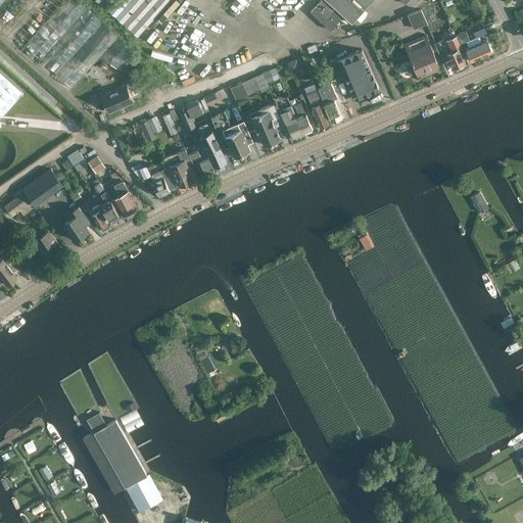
[(135,50),(79,0),(65,0),(21,50),(85,106),(135,50)]
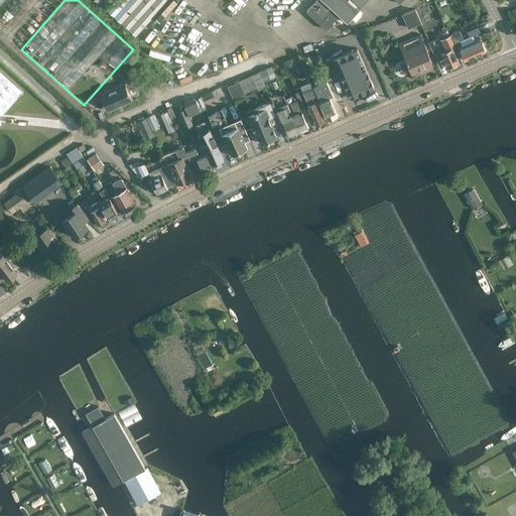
[(95,0),(104,8),(111,0),(95,0)]
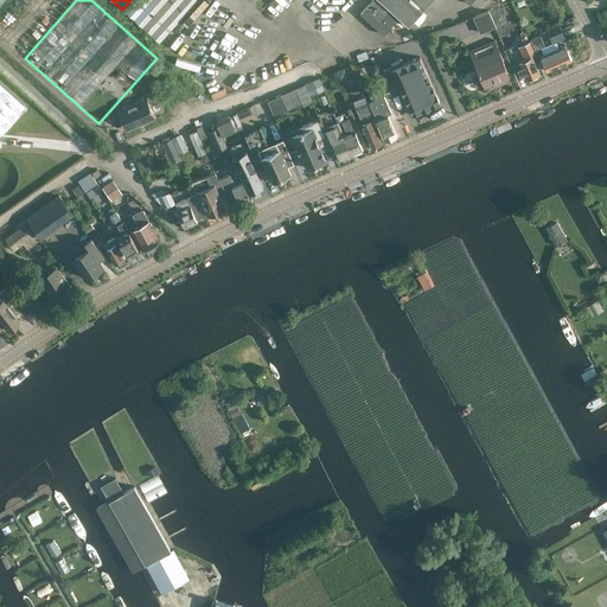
[(160,43),(198,0),(135,0),(126,12),(159,43),(160,43)]
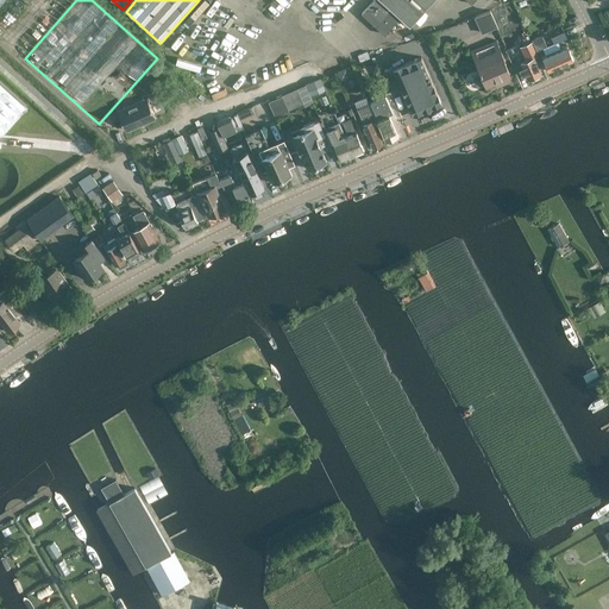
[(466,0),(471,4),(475,0),(374,0),(363,13),(385,33),(401,17),(409,25),(431,0),(466,0)]
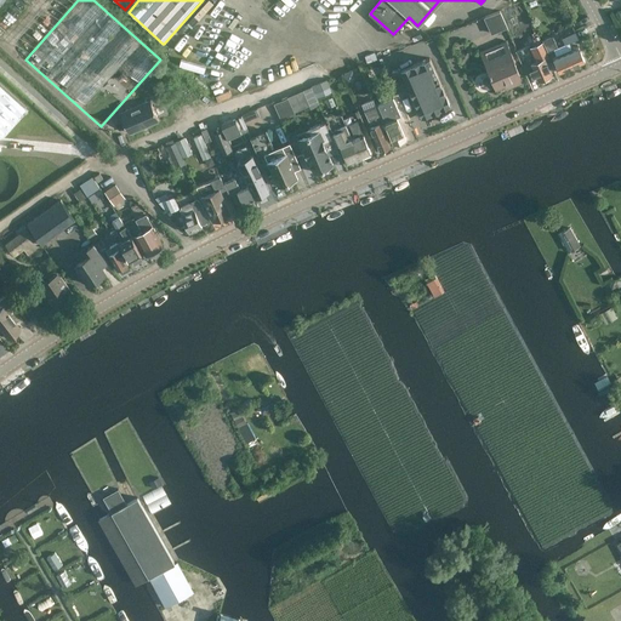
[(500,11),(485,17),(493,33),(507,27),(500,11)]
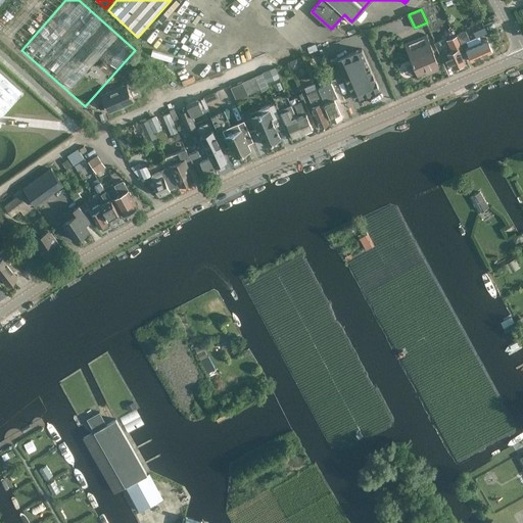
[(181,61),(178,65),(190,74),(226,20),(216,14),(189,53),(184,49),(177,59),(181,61)]
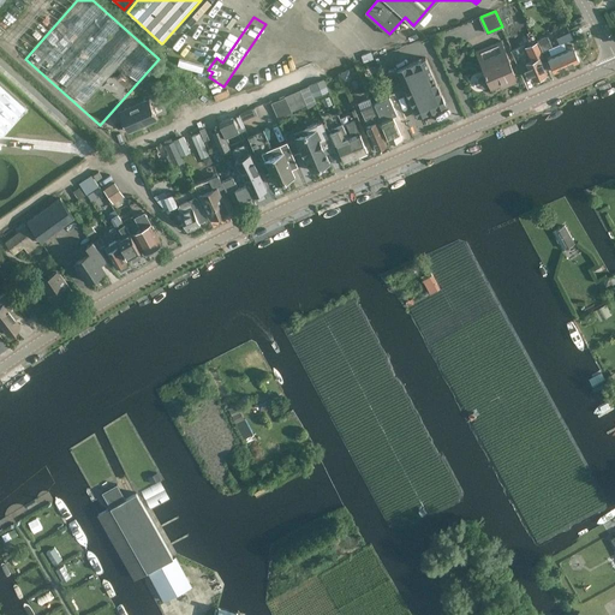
[(560,43),(556,45),(566,66),(579,61),(572,46),(566,48),(563,42),(573,39),(569,31),(557,37),(560,43)]
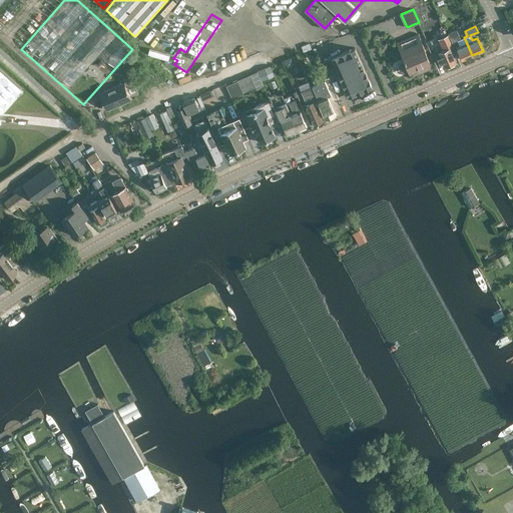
[(457,40),(459,45),(456,47),(462,60),(472,55),(464,37),(461,38),(457,29),(448,32),(452,43),(457,40)]
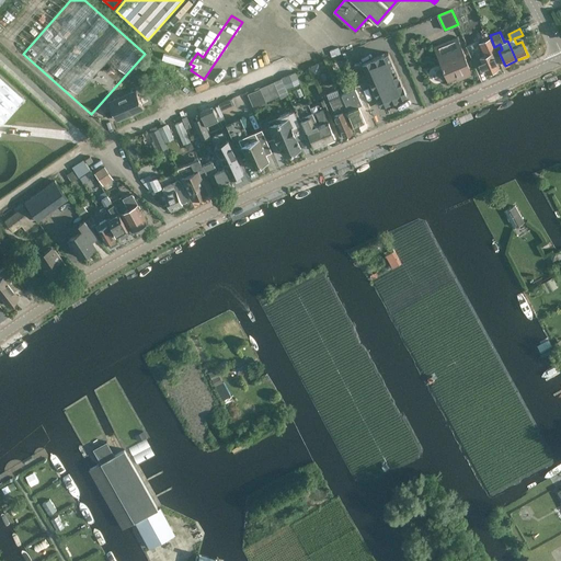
[(456,36),(434,46),(443,67),(437,69),(436,72),(438,78),(442,79),(447,77),(448,80),(461,73),(464,77),(472,73),(456,36)]
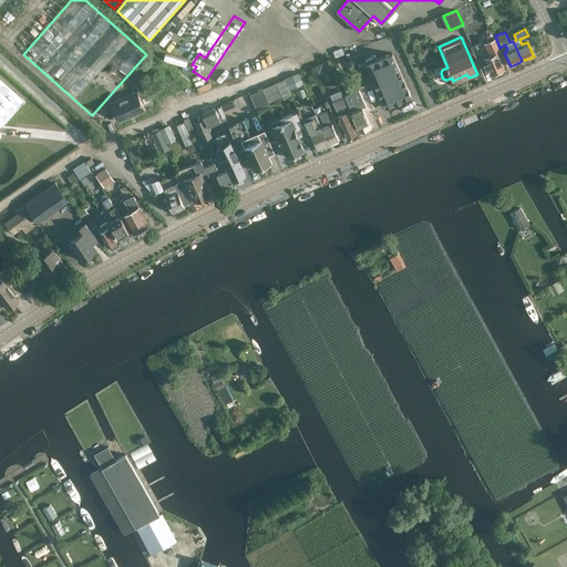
[(484,43),(490,57),(480,61),(482,69),(488,65),(492,74),(504,69),(498,54),(501,53),(495,39),(484,43)]
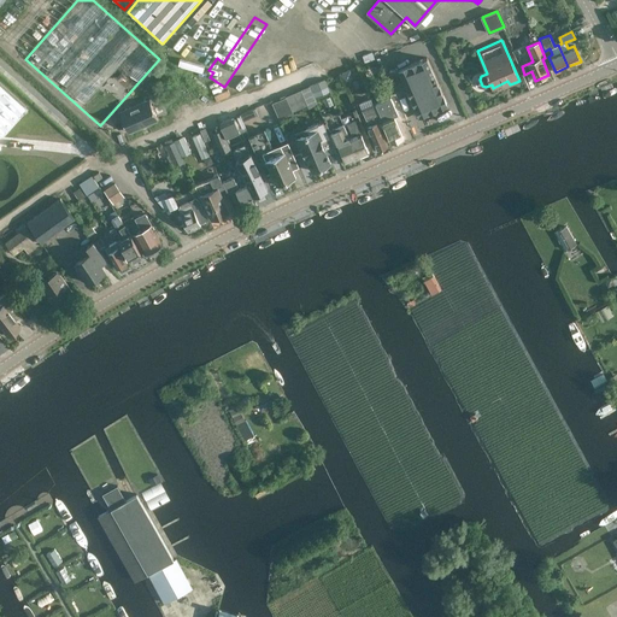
[(427,57),(398,69),(419,117),(447,105),(427,57)]
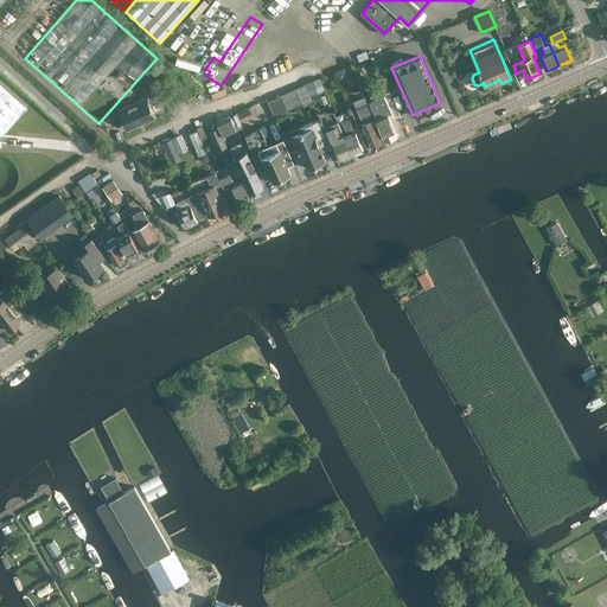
[(375,72),(371,65),(358,70),(362,78),(375,72)]
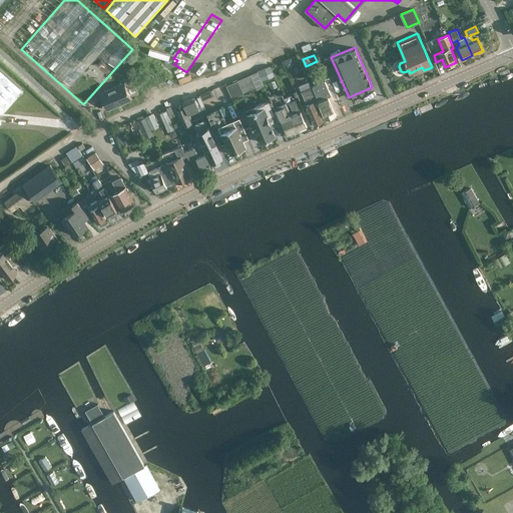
[(295,65),(292,57),(284,61),(287,68),(295,65)]
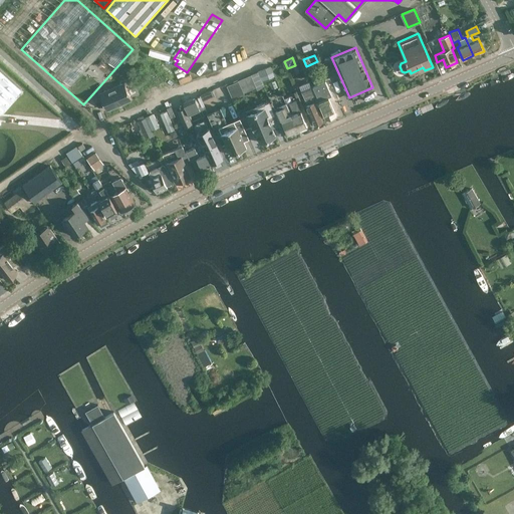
[(270,66),(258,70),(262,81),(275,76),(270,66)]
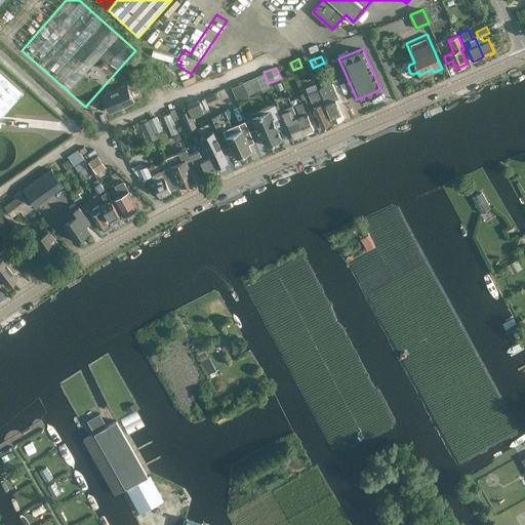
[(0,116),(23,91),(0,70),(0,116)]
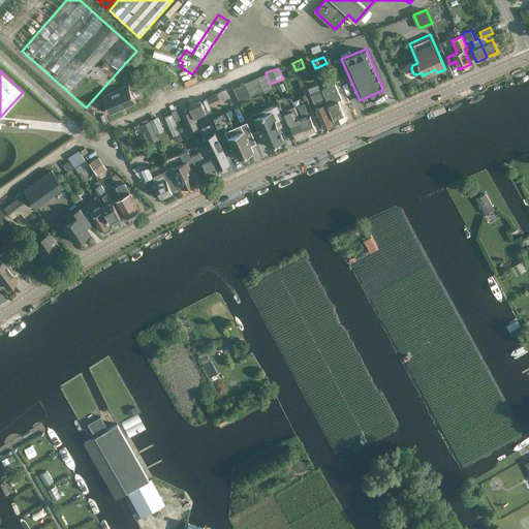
[(273,90),(266,73),(258,76),(245,83),(251,96),(263,91),(265,93),(273,90)]
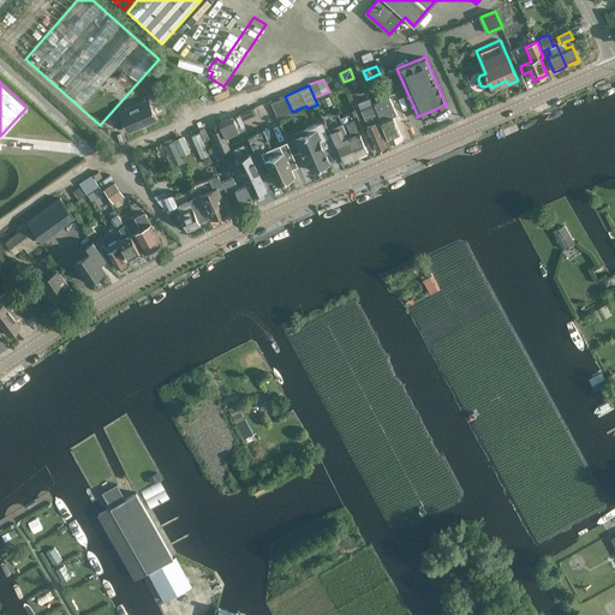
[(333,105),(329,96),(322,99),(326,107),(333,105)]
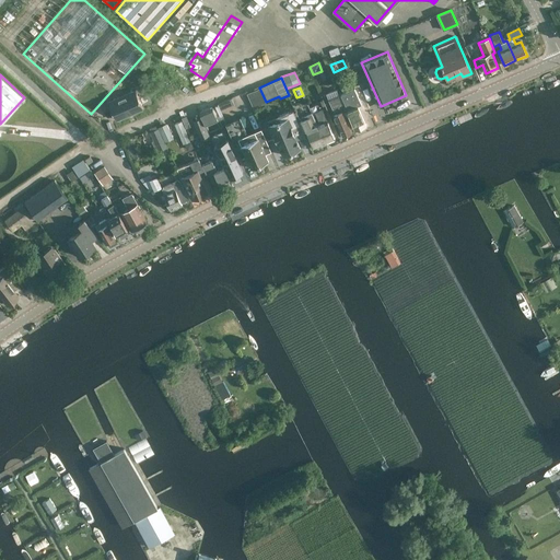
[(247,93),(254,107),(266,103),(259,89),(247,93)]
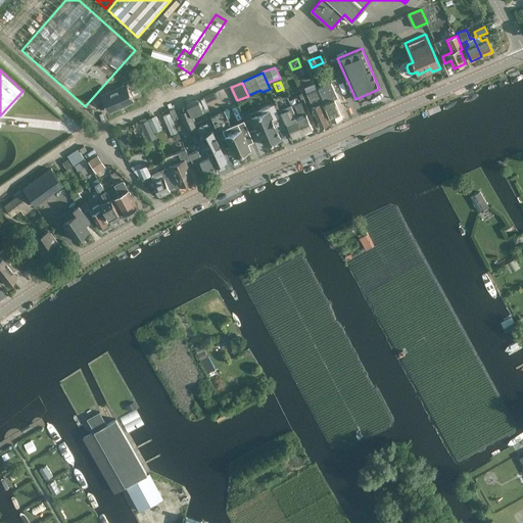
[(331,122),(342,116),(335,99),(338,97),(332,84),(319,89),(325,105),(325,106),(331,122)]
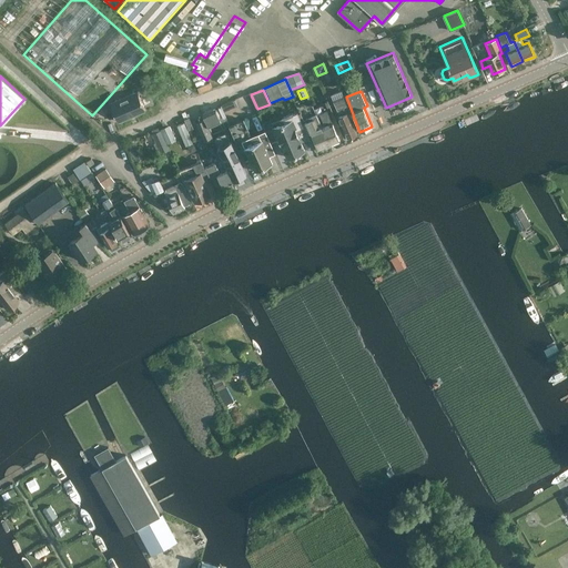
[(111,103),(119,121),(145,110),(138,92),(111,103)]
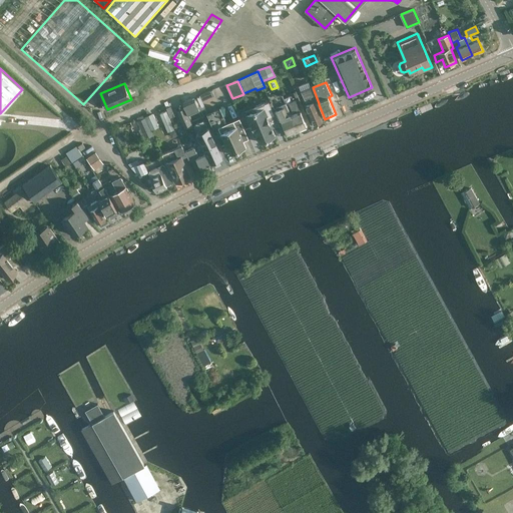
[(313,124),(322,120),(313,98),(315,97),(311,88),(309,83),(301,86),(302,92),(303,91),(308,102),(311,101),(311,103),(306,105),(313,124)]
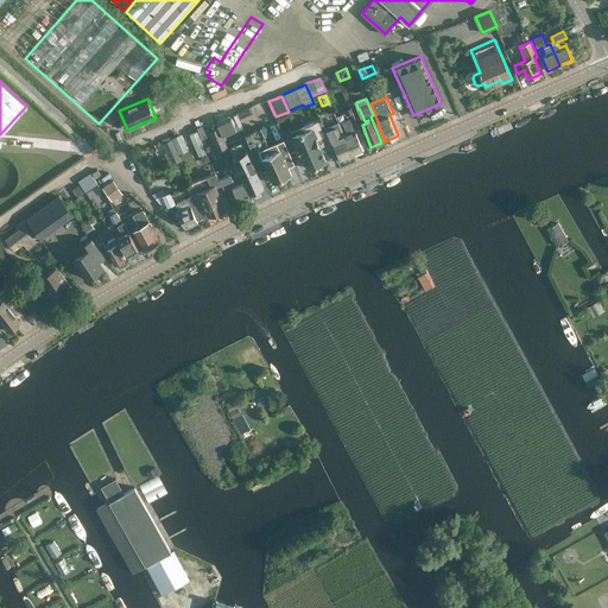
[(252,107),(236,113),(240,120),(254,114),(252,107)]
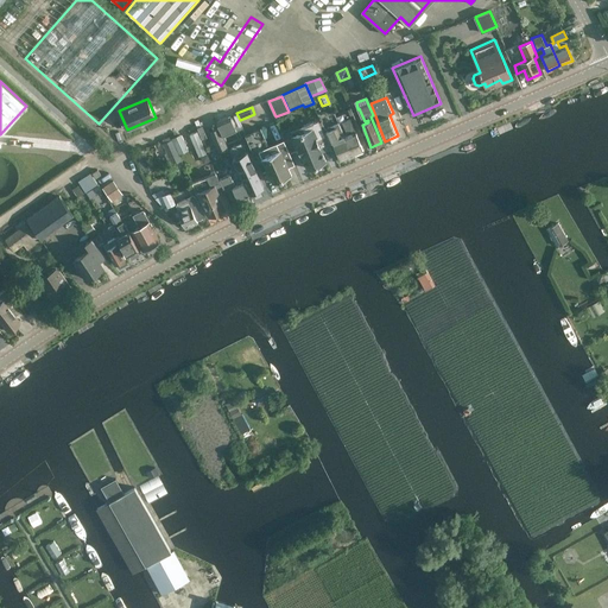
[(348,113),(336,118),(353,156),(363,151),(348,113)]
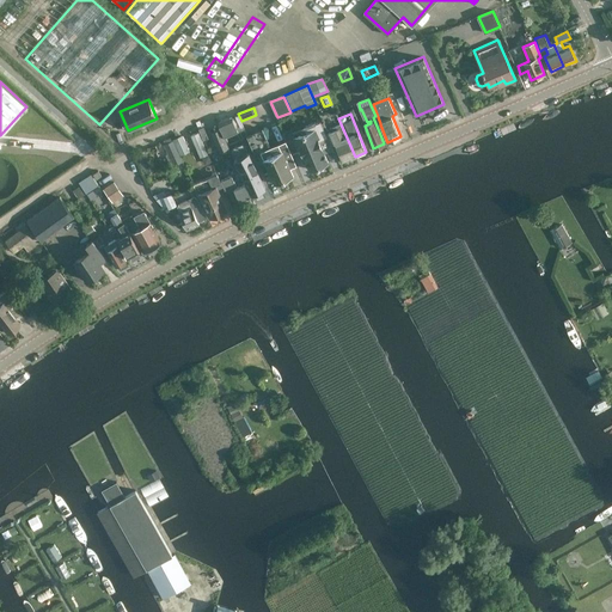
[(232,117),(219,123),(225,138),(239,132),(232,117)]
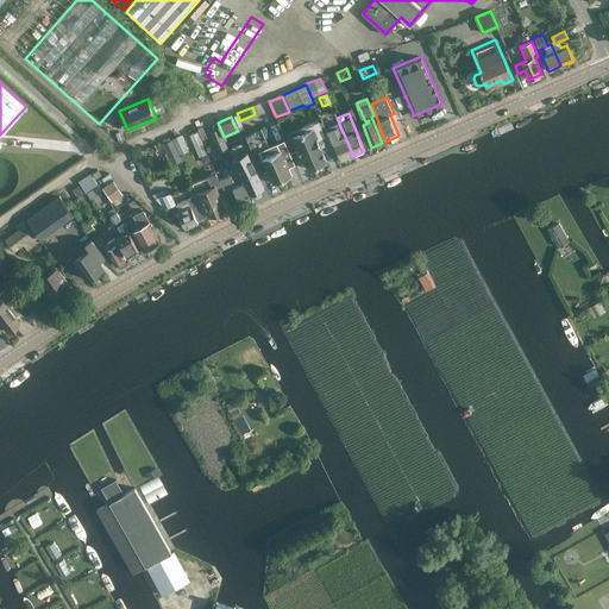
[(353,156),(337,118),(322,124),(328,137),(332,136),(341,161),(353,156)]
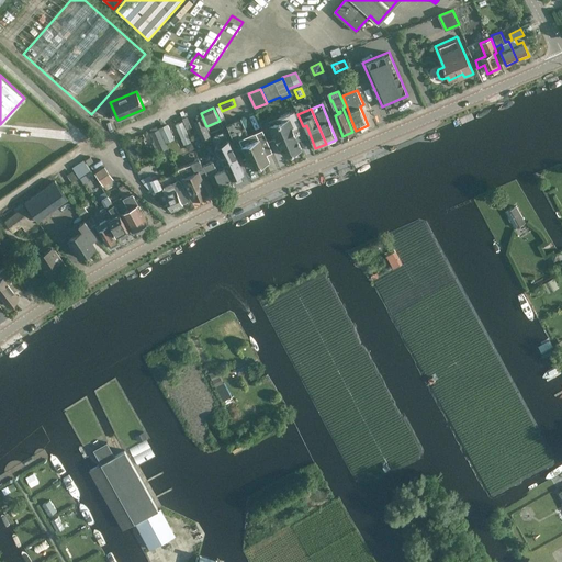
[(301,126),(294,110),(279,116),(279,117),(281,122),(269,126),(271,132),(273,137),(274,139),(274,141),(276,141),(279,148),(281,147),(284,155),(284,156),(301,148),(298,142),(293,130),(301,126)]
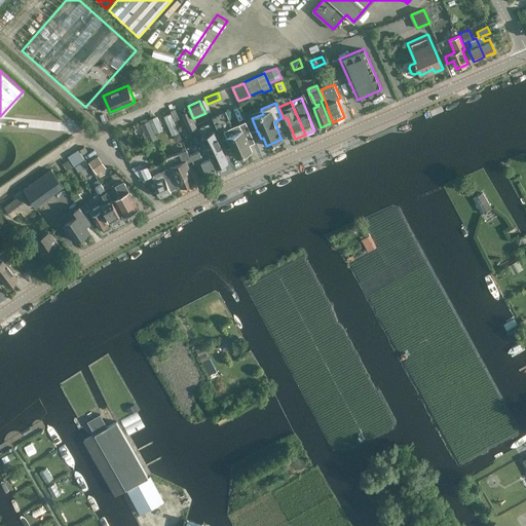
[(180,119),(175,109),(174,109),(172,104),(167,105),(175,121),(180,119)]
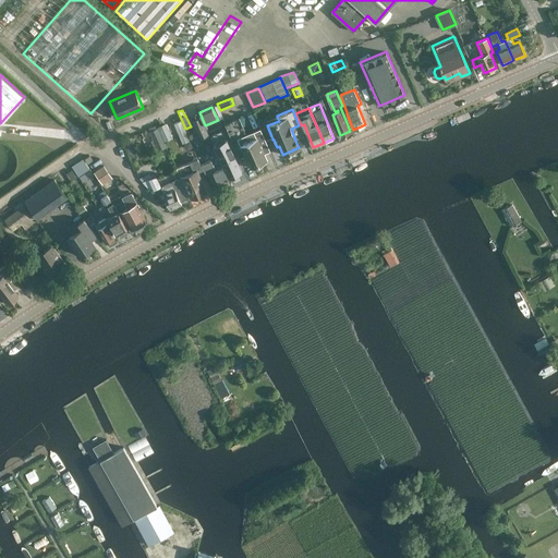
[(209,135),(201,116),(192,120),(201,138),(209,135)]
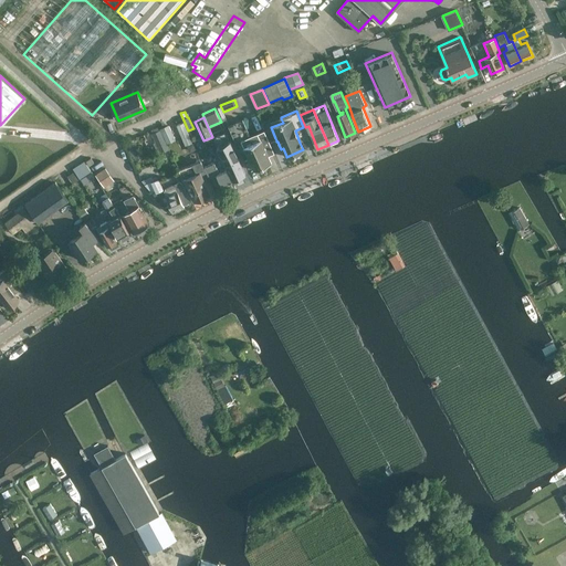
[(192,143),(184,122),(177,125),(185,146),(192,143)]
